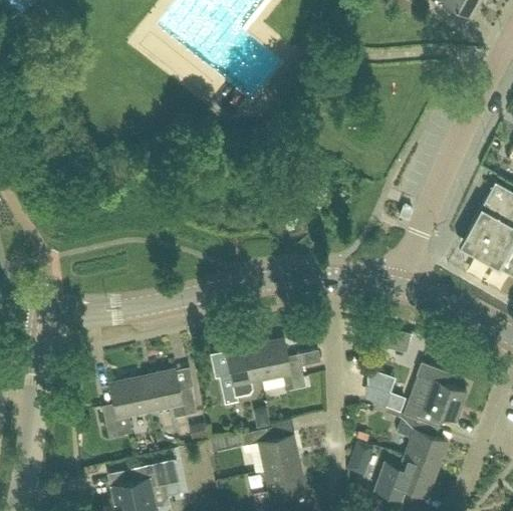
[(442,0),(468,15),(476,0),(442,0)]
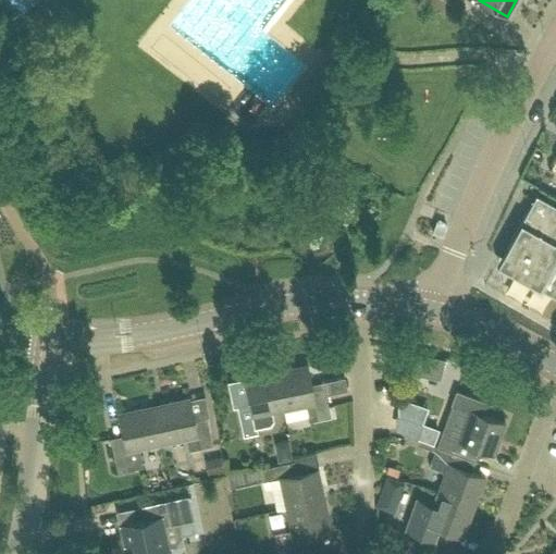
[(555,208),(535,197),(496,267),(555,299),(555,208)]
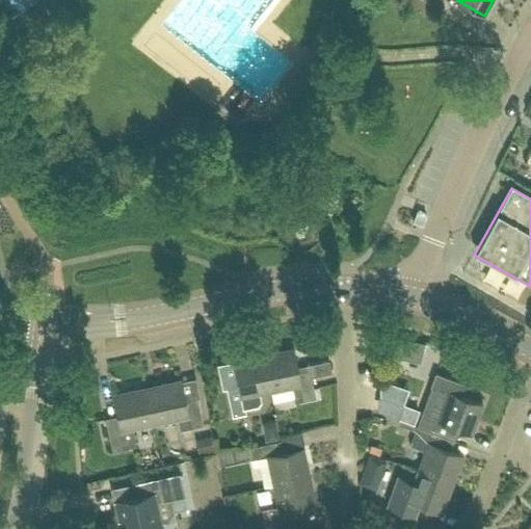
[(413,223),(422,228),(426,216),(417,213),(413,223)]
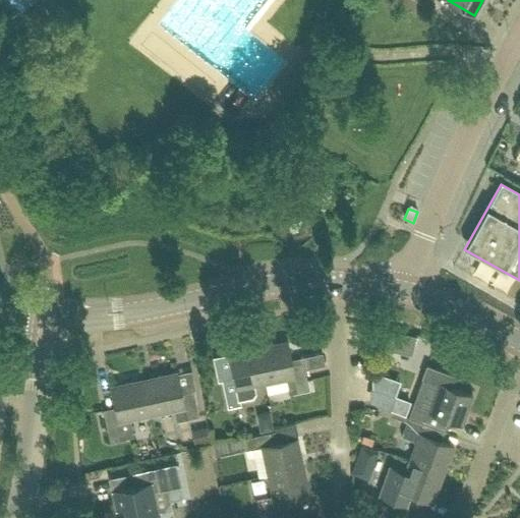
[(373,329),(370,346),(411,355),(415,338),(373,329)]
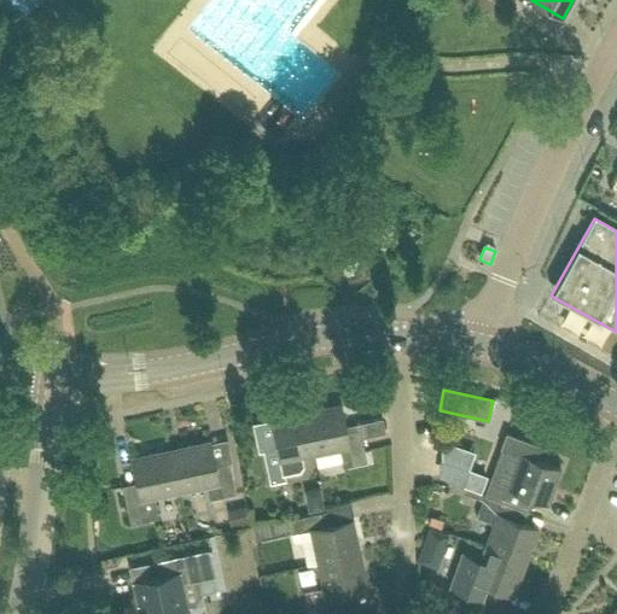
[(307,415),(315,458),(339,452),(343,471),(353,468),(367,466),(360,433),(345,436),(339,408),(307,415)]
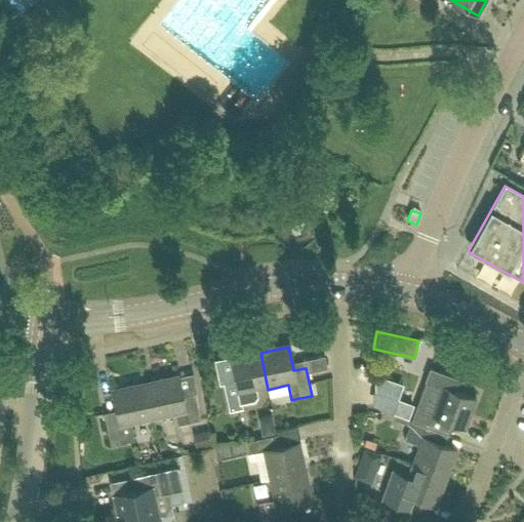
[(257,399),(256,392),(268,390),(260,353),(231,359),(236,383),(225,386),(231,413),(243,410),(242,405),(254,402),(257,399)]
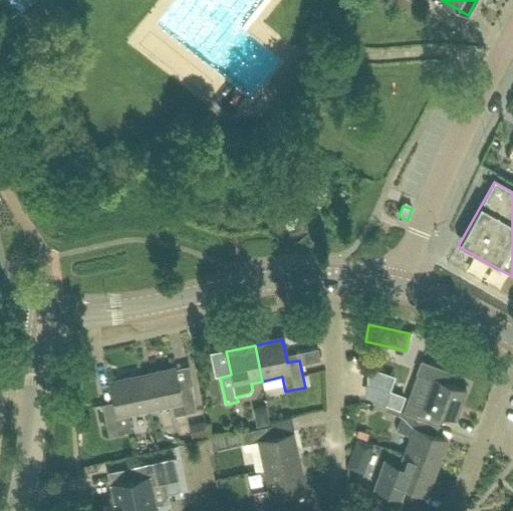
[(304,364),(308,378),(325,373),(322,360),(304,364)]
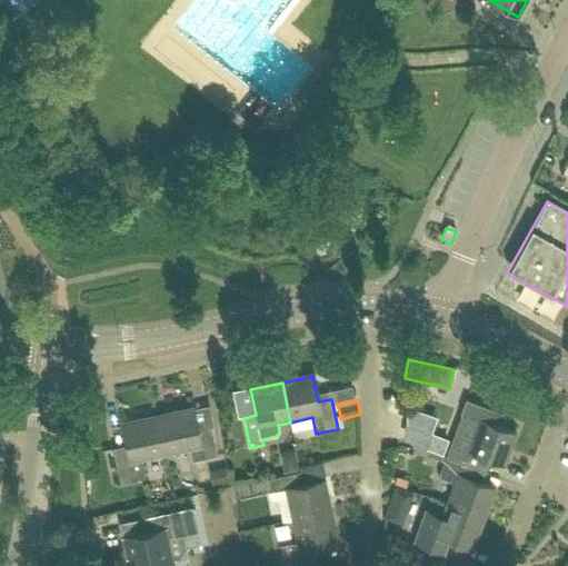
[(461,416),(452,438),(468,444),(466,453),(450,446),(446,459),(475,469),(484,473),(488,460),(504,467),(515,436),(490,427),(495,414),(466,404),(460,416),(461,416)]
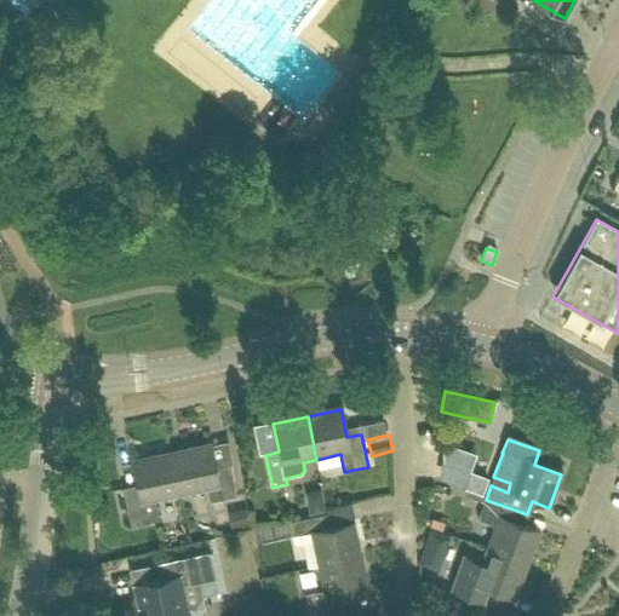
[(172,454),(182,496),(207,490),(211,502),(222,499),(223,501),(238,498),(230,467),(216,471),(211,445),(172,454)]
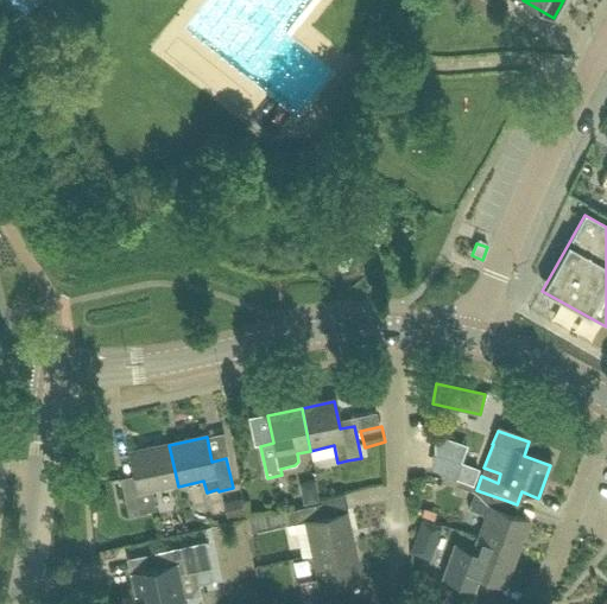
[(121,481),(128,512),(130,519),(157,513),(152,493),(178,487),(169,445),(130,455),(134,478),(121,481)]
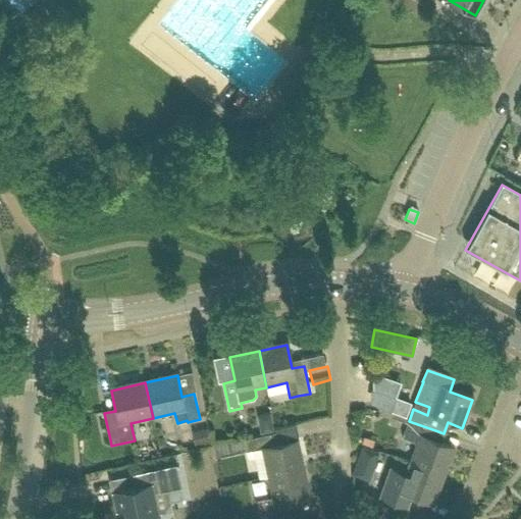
[(416,446),(409,464),(444,477),(454,451),(438,445),(444,433),(435,430),(409,421),(402,439),(416,446)]
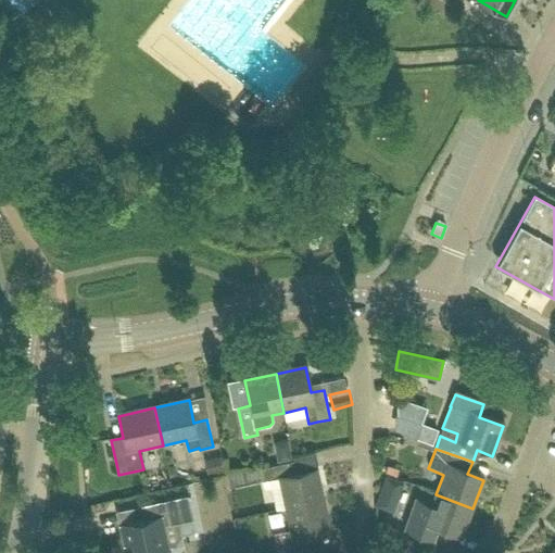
[(223,474),(221,461),(210,462),(212,475),(223,474)]
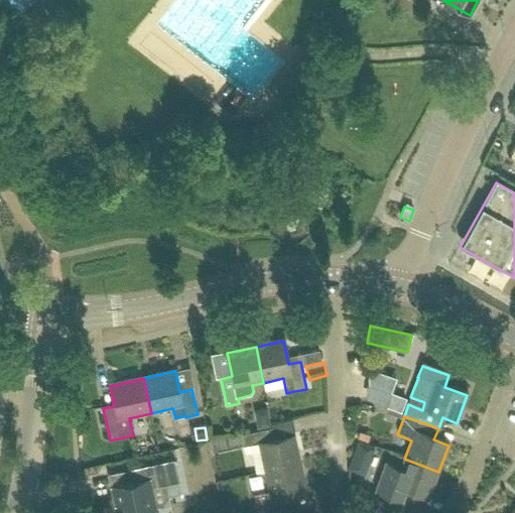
[(265,473),(301,465),(295,436),(271,441),(269,429),(241,435),(244,447),(259,444),(265,473)]
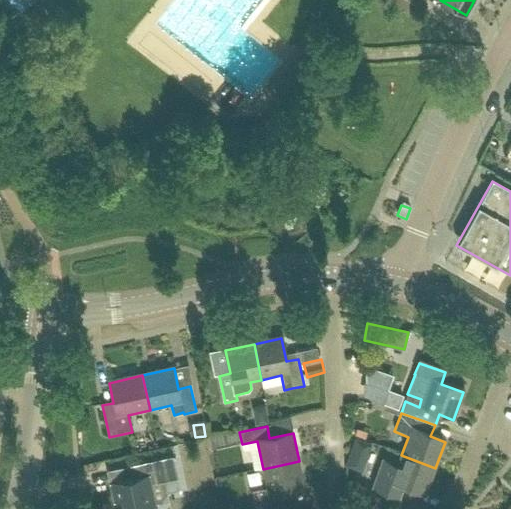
[(435,468),(401,455),(393,475),(379,470),(376,478),(372,489),(399,499),(403,488),(425,496),(435,468)]
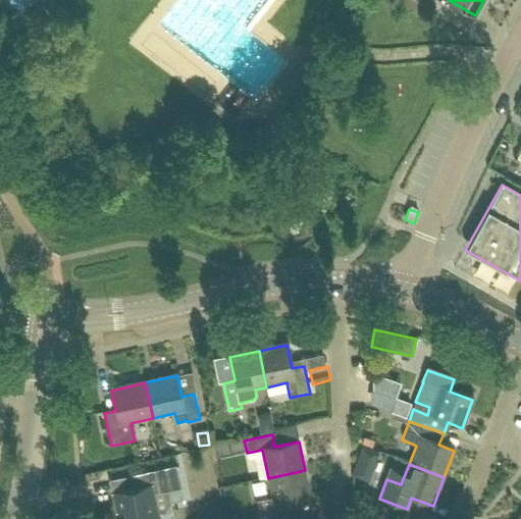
[(135,489),(121,492),(115,494),(120,518),(157,518),(152,495),(181,487),(176,466),(129,476),(129,477),(132,476),(135,489)]
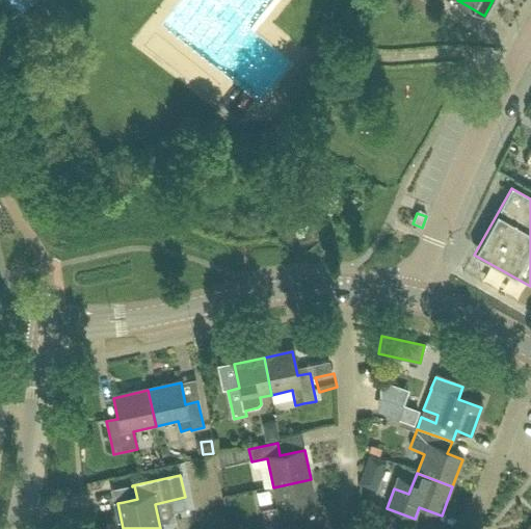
[(263,510),(265,520),(266,528),(285,528),(296,526),(293,513),(317,508),(311,479),(273,487),(277,507),(263,510)]
